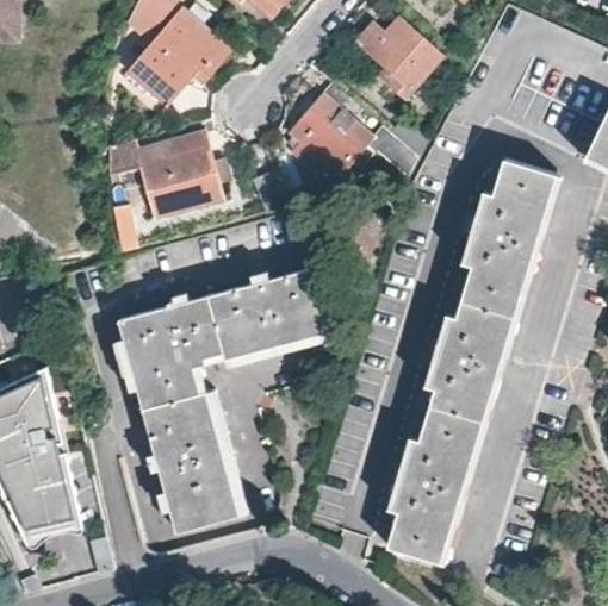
[(0,38),(16,39),(16,0),(0,0),(0,38)]
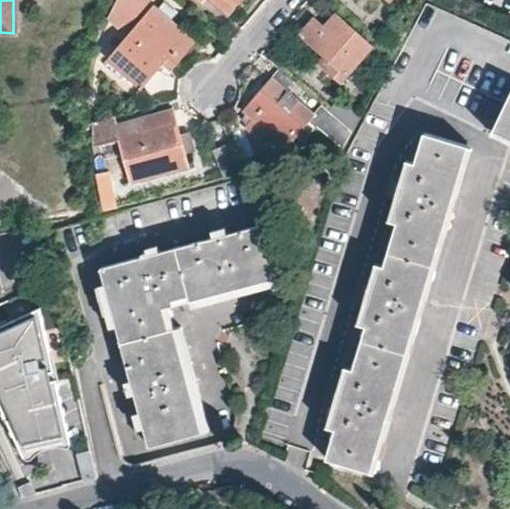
[(129,25),(138,15),(139,9),(134,6),(138,0),(115,0),(107,21),(113,26),(120,18),(129,25)]
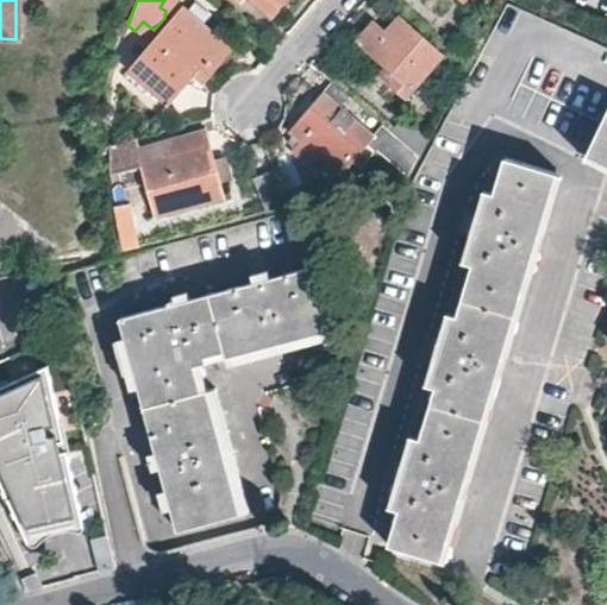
[(179,0),(164,0),(160,7),(166,11),(164,18),(179,0)]
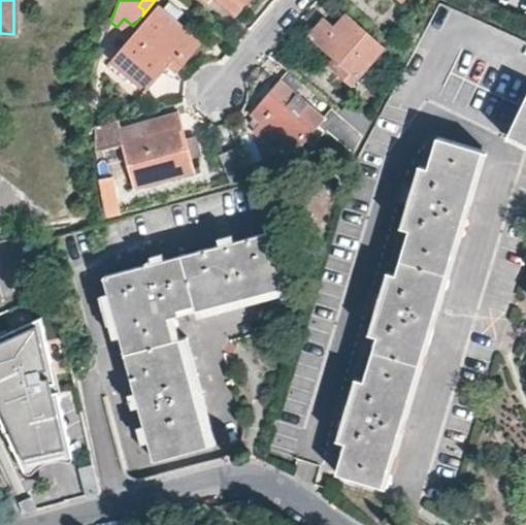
[(212,0),(234,18),(249,0),(212,0)]
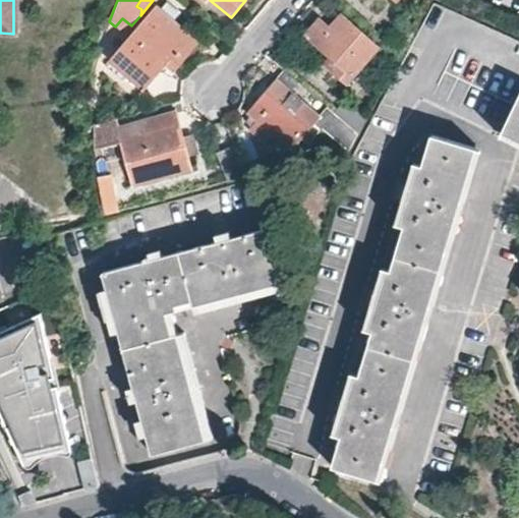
[(164,3),(157,11),(155,9),(150,15),(110,65),(140,91),(138,94),(141,96),(166,66),(173,58),(182,64),(197,45),(170,22),(177,14),(164,3)]
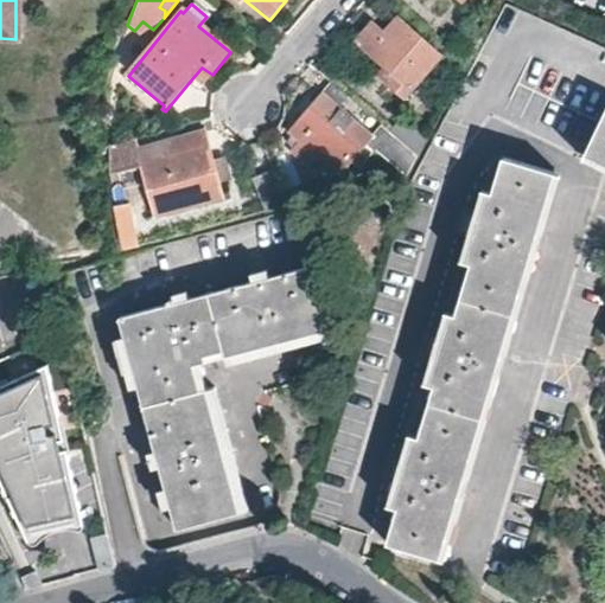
[(440,61),(444,56),(401,20),(386,38),(373,25),(357,43),(352,39),(349,42),(382,70),(394,79),(387,87),(408,106),(411,102),(406,98),(437,62),(440,61)]
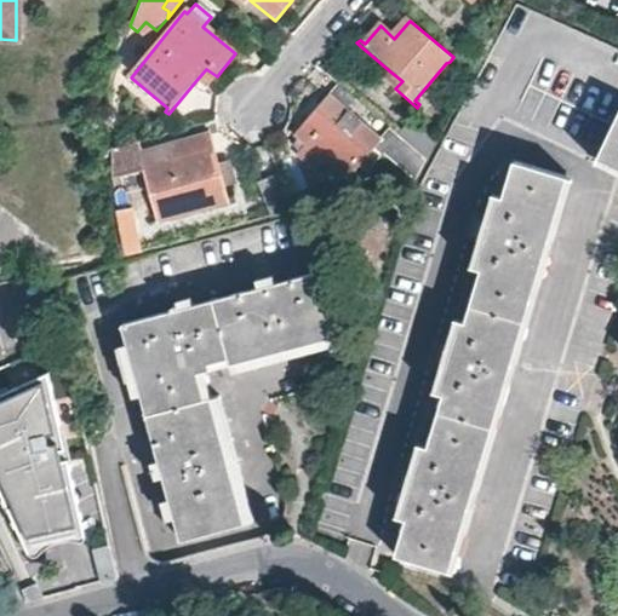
[(148,41),(156,30),(146,22),(137,32),(148,41)]
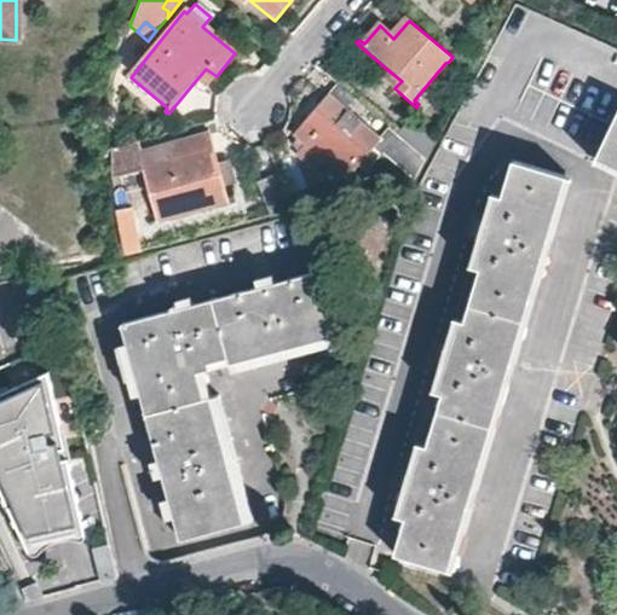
[(206,69),(197,79),(207,86),(217,76),(206,69)]
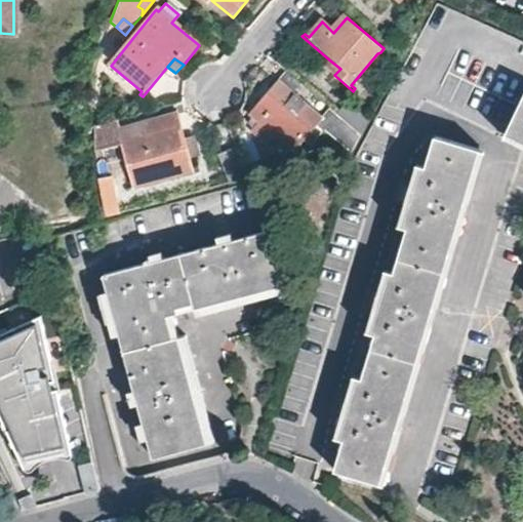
[(340,69),(330,61),(325,67),(334,75),(340,69)]
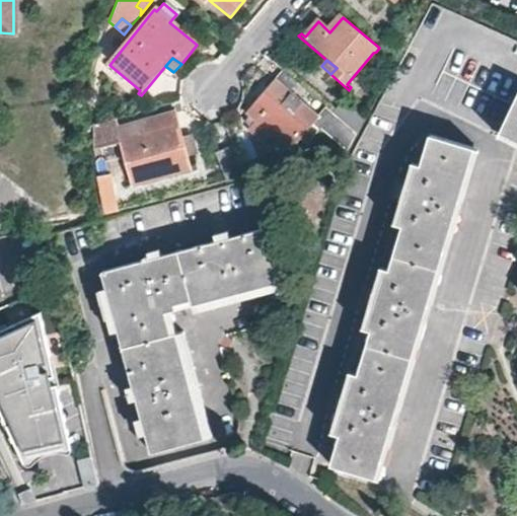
[(319,120),(276,81),(268,90),(259,100),(246,114),(254,123),(247,131),(285,161),(297,145),(319,120)]
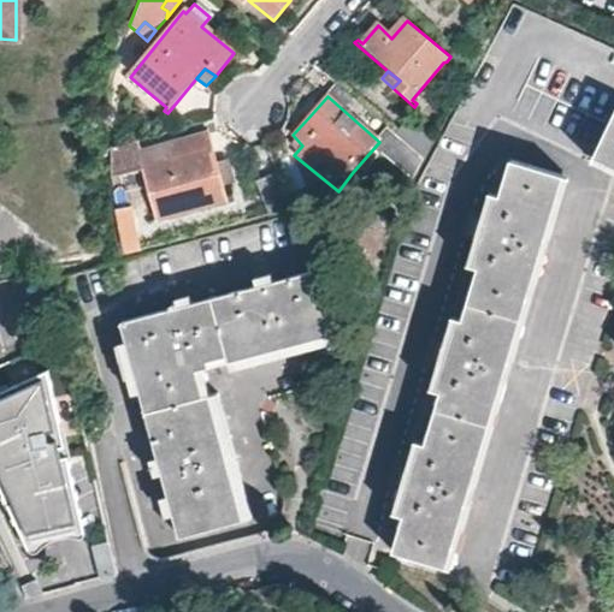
[(613,112),(592,159),(613,168),(613,112)]
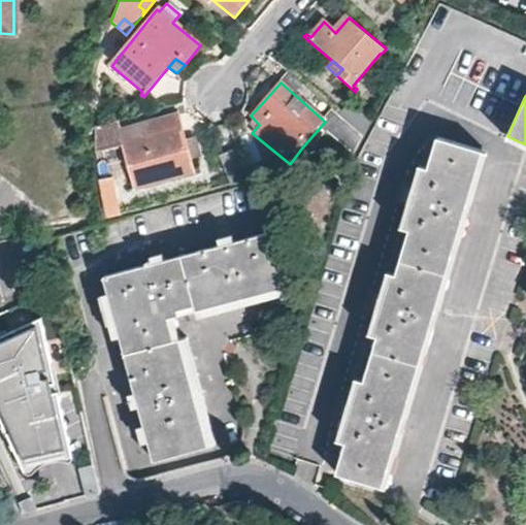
[(351,99),(336,117),(362,138),(372,118),(351,99)]
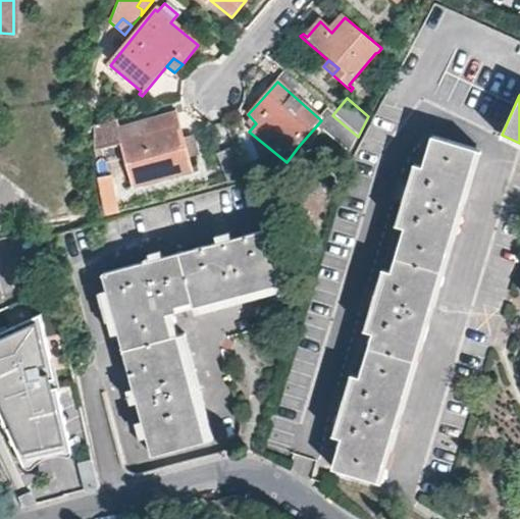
[(193,171),(176,109),(173,110),(173,115),(118,131),(134,188),(193,171)]
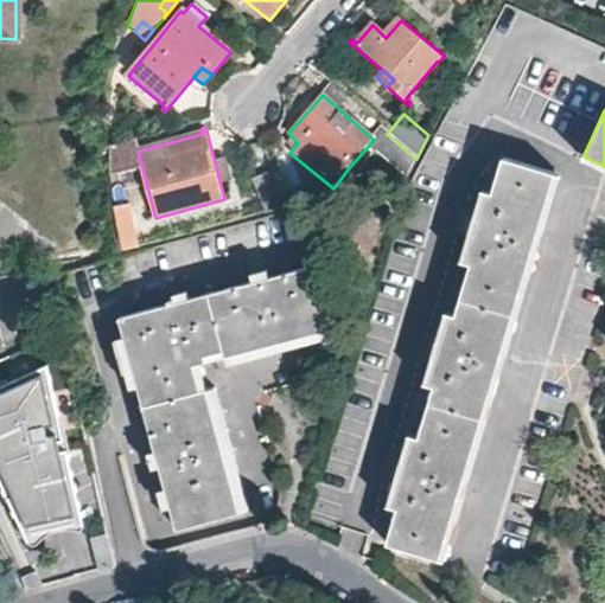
[(395,171),(381,196),(395,196),(397,194),(416,159),(387,134),(371,151),(395,171)]
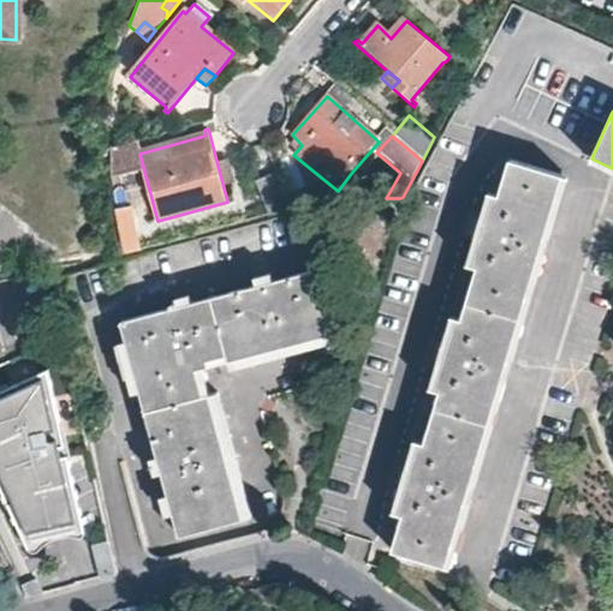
[(457,521),(489,412),(489,411),(559,175),(506,159),(495,196),(491,197),(483,222),(476,221),(472,237),(478,239),(470,267),(472,269),(458,319),(454,319),(446,345),(440,343),(435,359),(441,363),(434,388),(438,389),(421,443),(417,442),(408,469),(403,468),(397,485),(403,487),(396,513),(399,516),(388,551),(442,568),(457,521)]
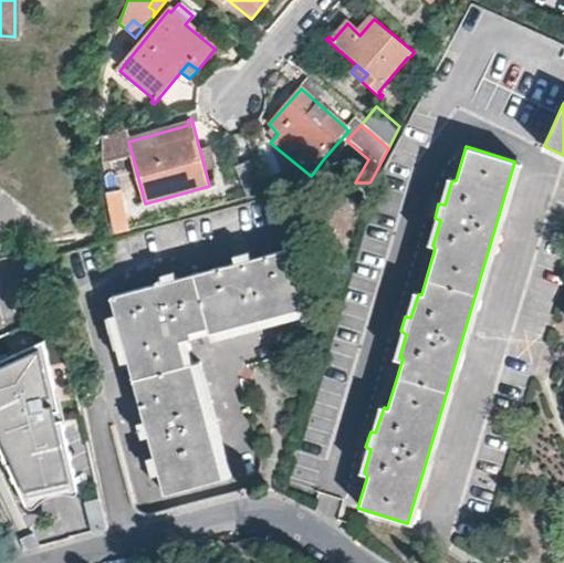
[(133,228),(125,191),(107,196),(115,229),(115,233),(133,228)]
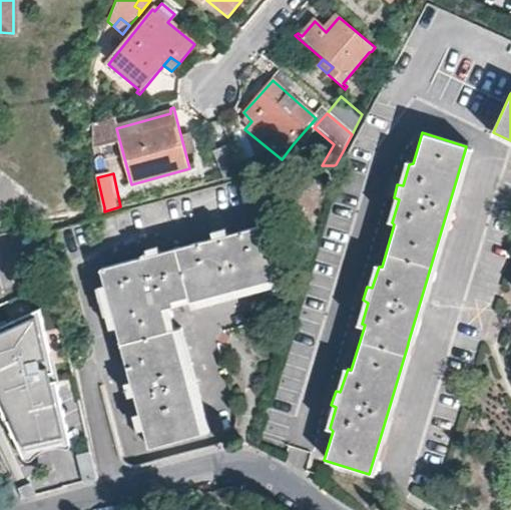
[(189,364),(179,328),(168,331),(163,310),(187,303),(189,309),(283,285),(266,224),(149,255),(147,252),(141,255),(141,257),(99,268),(147,448),(207,432),(189,364)]
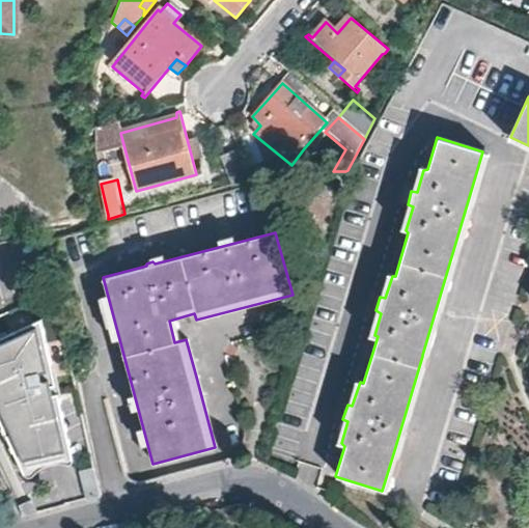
[(42,320),(0,337),(0,421),(20,413),(16,404),(55,396),(42,320)]
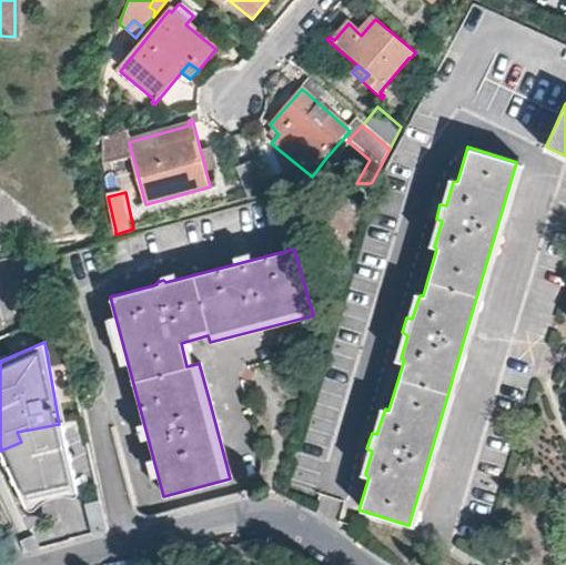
[(102,527),(101,502),(87,503),(88,527),(102,527)]
